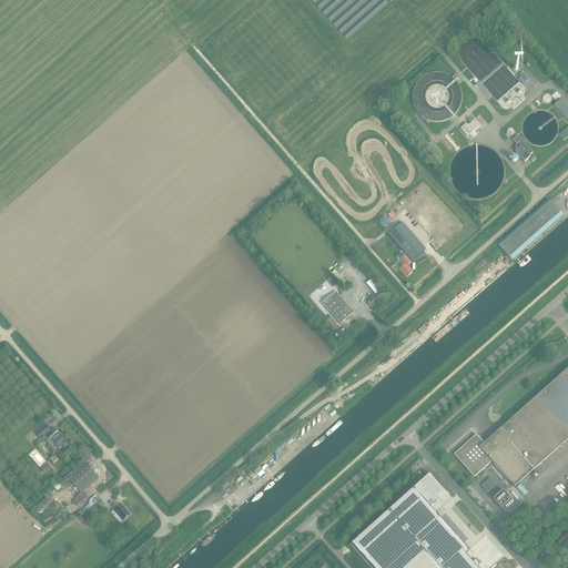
[(525,82),(528,80),(521,72),(518,74),(525,82)]
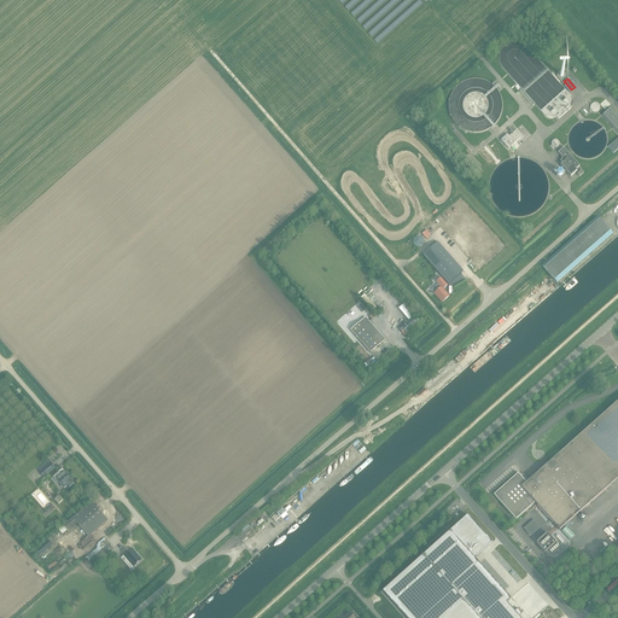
[(601,108),(601,105),(601,104),(600,103),(600,101),(599,101),(596,100),(595,101),(594,101),(593,103),(592,104),(592,105),(592,108),(593,109),(594,110),(595,110),(596,110),(598,110),(599,110),(600,109),(601,108)]
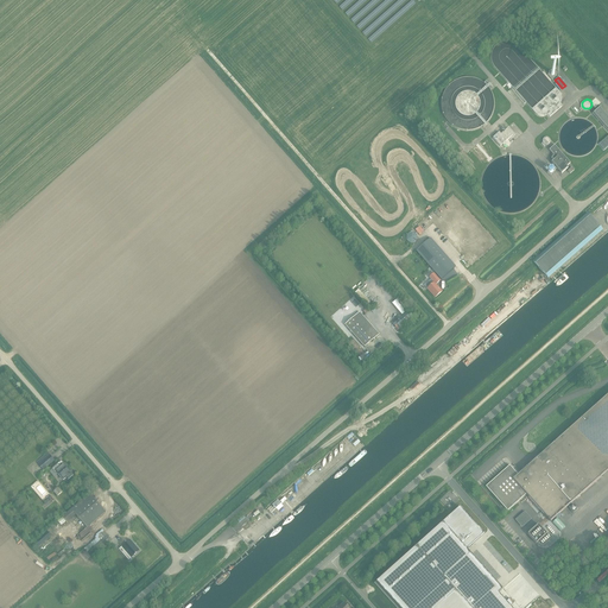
[(607,114),(601,107),(593,114),(607,131),(607,114)]
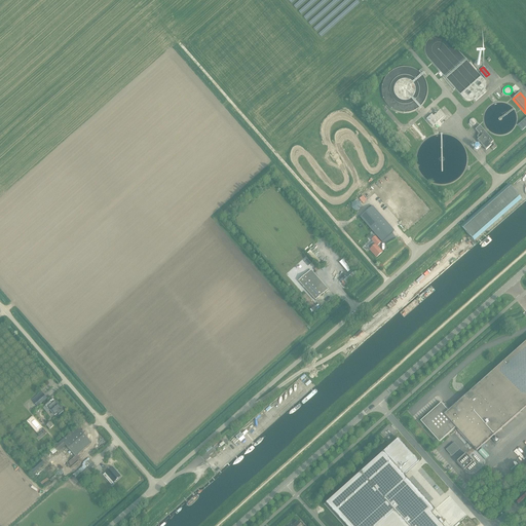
[(440,111),(434,116),(431,115),(426,119),(433,126),(445,116),(440,111)]
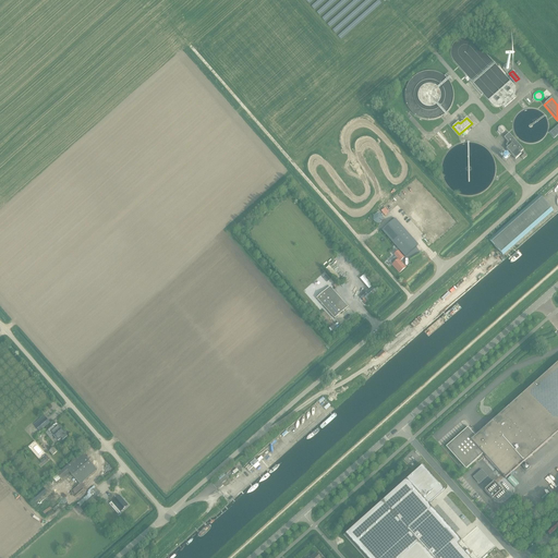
[(506,148),(511,155),(516,159),(521,154),(520,153),(523,149),(509,133),(504,137),(508,142),(508,144),(506,145),(508,147),(506,148)]
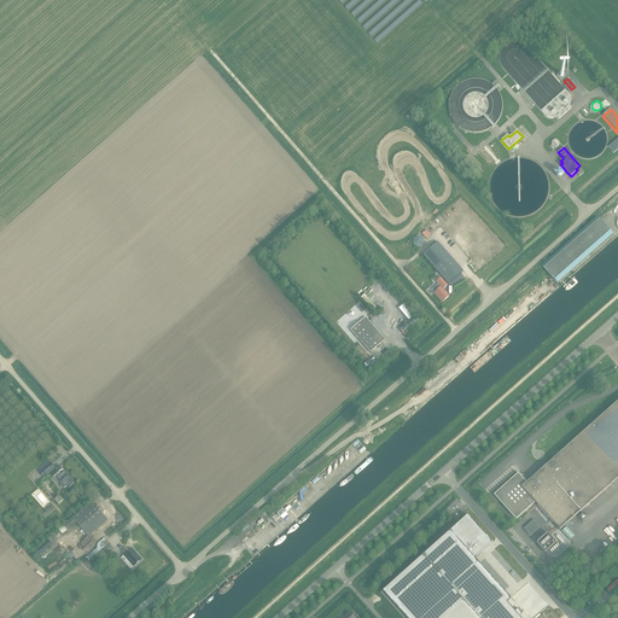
[(612,234),(602,222),(598,217),(542,266),(557,283),(612,234)]
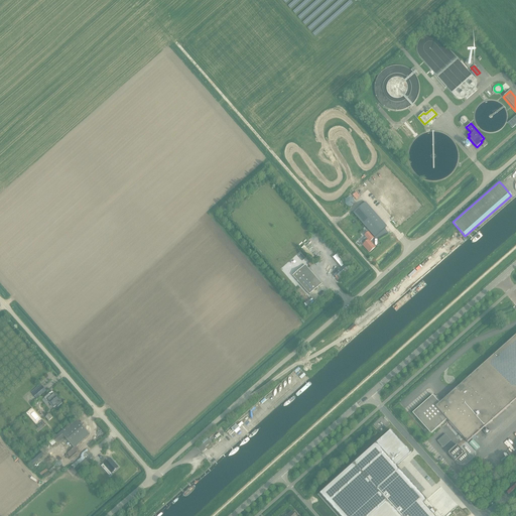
[(345,201),(345,202),(345,203),(345,204),(346,205),(347,206),(348,207),(349,207),(350,207),(351,207),(352,206),(353,206),(353,205),(354,200),(353,199),(352,199),(352,198),(351,198),(350,198),(349,198),(348,198),(347,199),(346,199),(346,200),(345,201)]
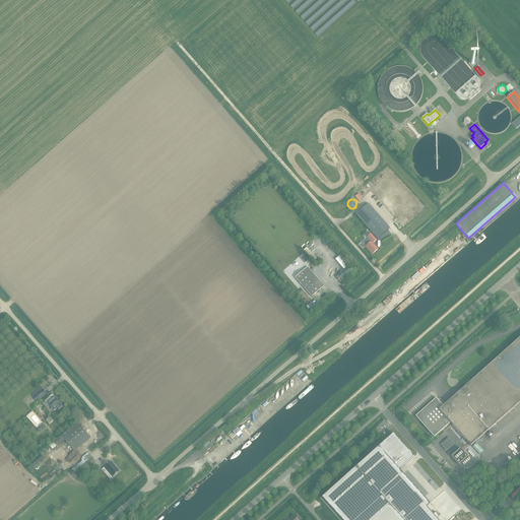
[(377,239),(389,229),(368,204),(355,214),(377,239)]
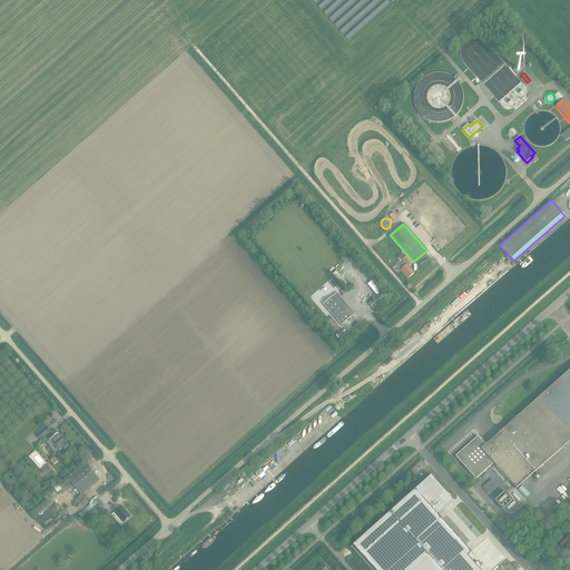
[(402,261),(406,265),(401,271),(408,279),(414,274),(409,267),(413,263),(406,256),(402,261)]
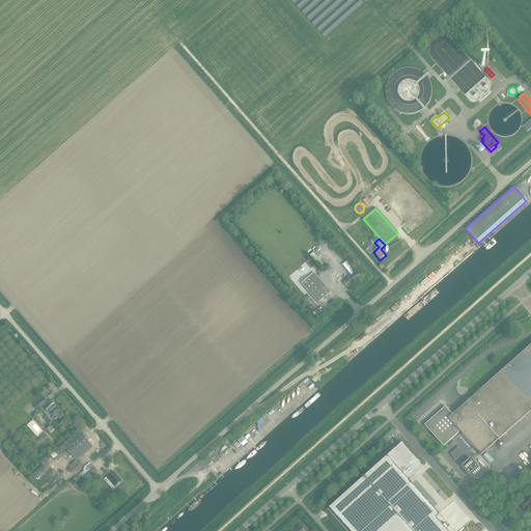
[(313,253),(310,255),(320,267),(323,264),(313,253)]
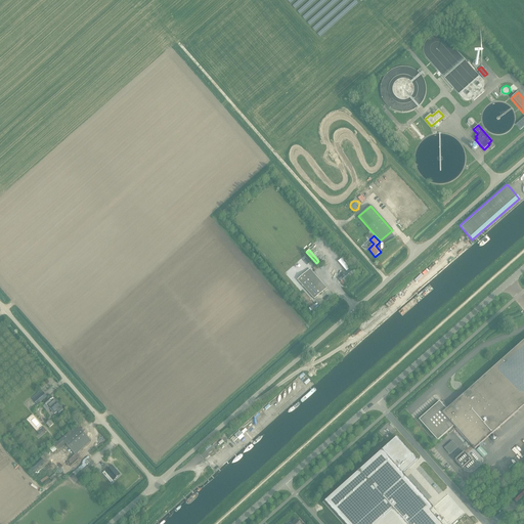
[(333,250),(326,255),(341,271),(346,266),(333,250)]
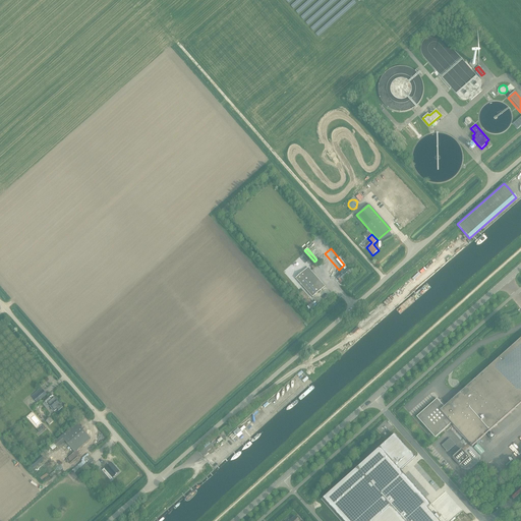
[(312,297),(325,287),(307,268),(295,279),(312,297)]
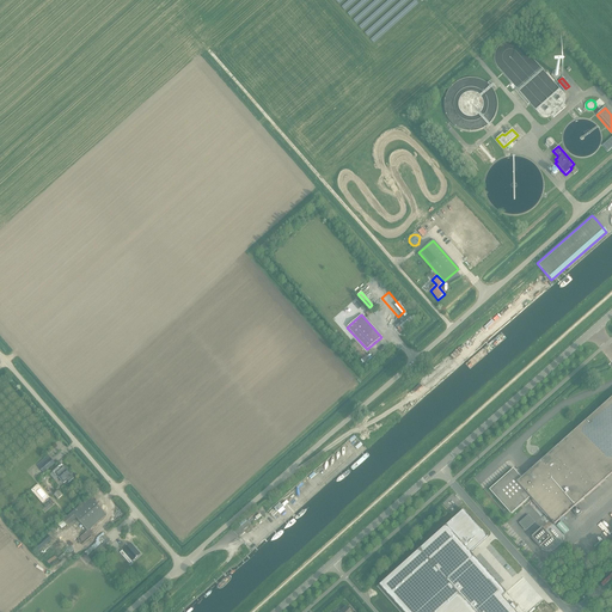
[(611,397),(521,478),(513,469),(489,490),(510,515),(530,499),(554,525),(611,472),(611,397)]
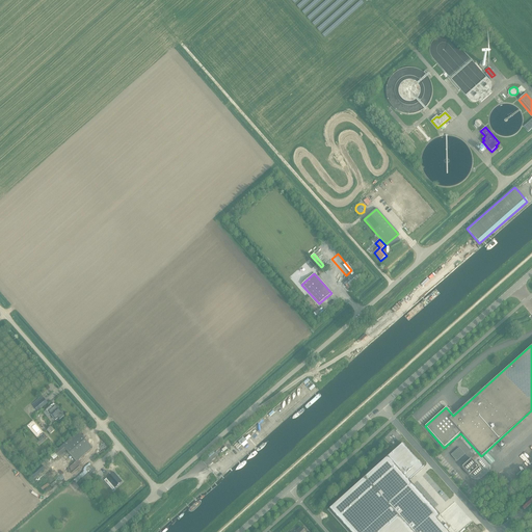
[(37,411),(48,402),(44,398),(33,406),(37,411)]
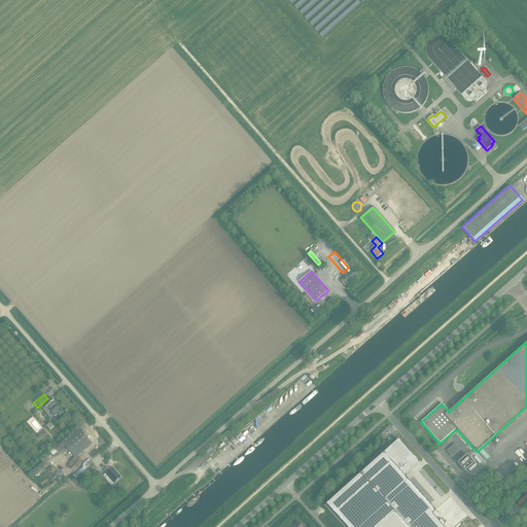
[(59,416),(63,412),(55,402),(53,405),(50,401),(45,407),(47,410),(48,409),(55,416),(58,414),(59,416)]
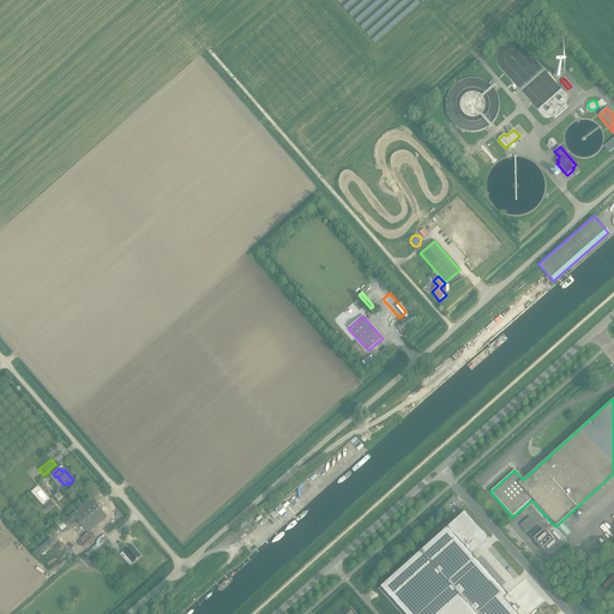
[(88,533),(106,517),(90,499),(62,523),(67,528),(77,521),(88,533)]
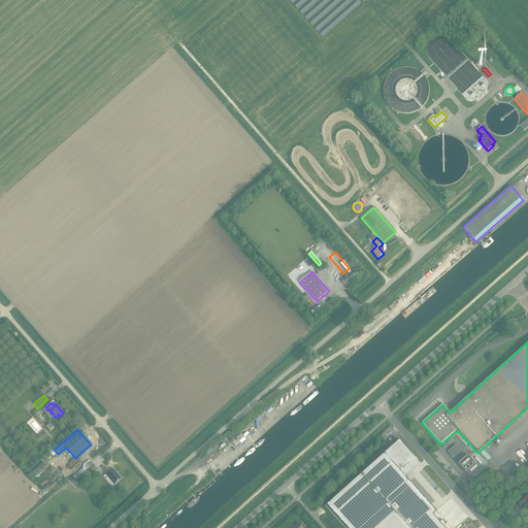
[(399,440),(326,506),(345,527),(443,527),(442,527),(447,523),(442,520),(439,523),(432,516),(436,512),(405,477),(418,465),(421,463),(419,461),(399,440)]
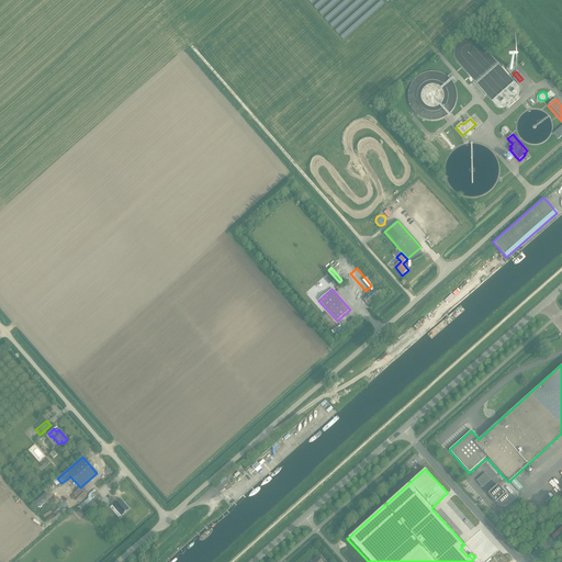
[(483,487),(491,480),(485,472),(476,481),(483,487)]
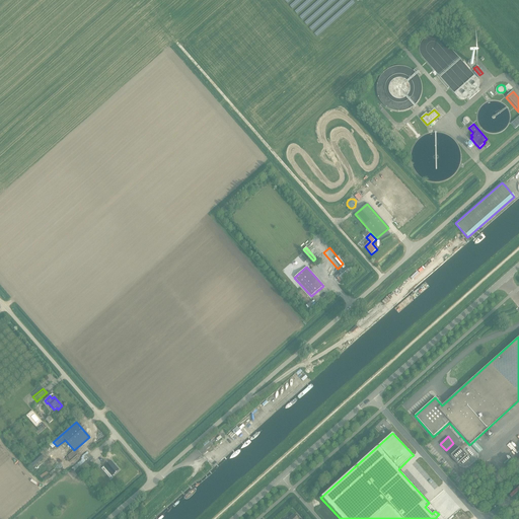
[(466,456),(459,448),(450,456),(457,464),(458,463),(462,467),(471,459),(467,455),(466,456)]
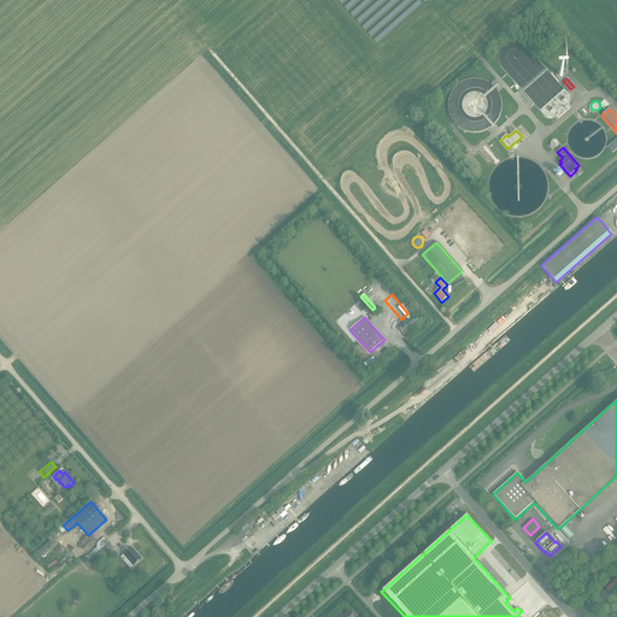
[(112,547),(109,542),(104,538),(98,542),(97,547),(86,557),(88,560),(94,556),(98,560),(112,547)]
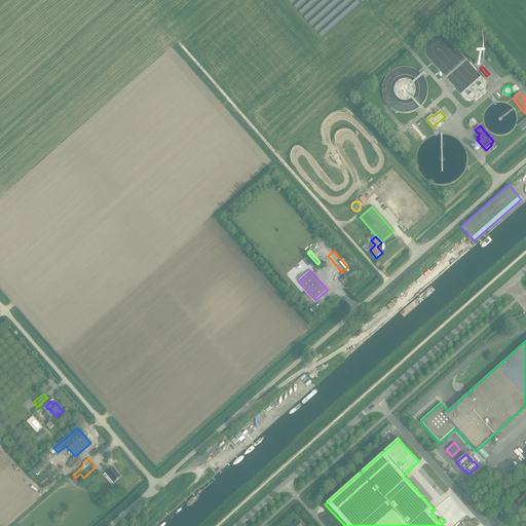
[(32,475),(44,463),(40,459),(28,471),(32,475)]
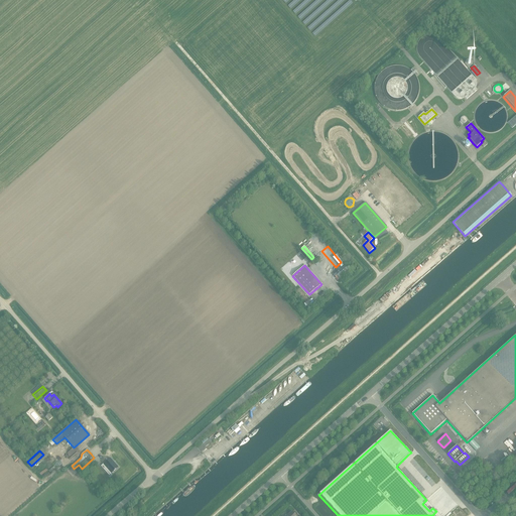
[(111,459),(104,465),(108,470),(106,472),(109,475),(112,473),(112,474),(118,468),(111,459)]
